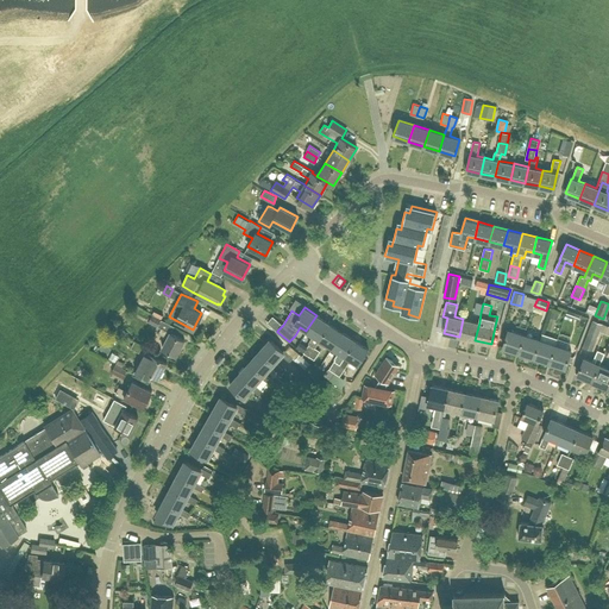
[(149,320),(157,326),(161,319),(152,314),(149,320)]
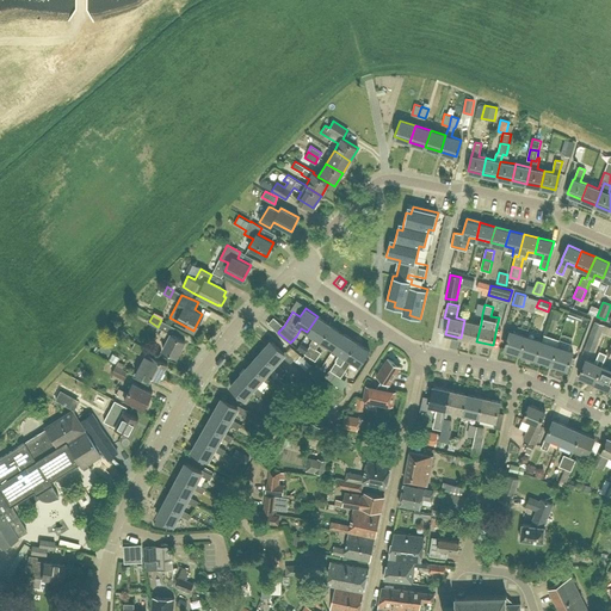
[(310,357),(315,349),(320,340),(331,325),(318,316),(307,332),(314,337),(310,343),(310,345),(304,353),(310,357)]
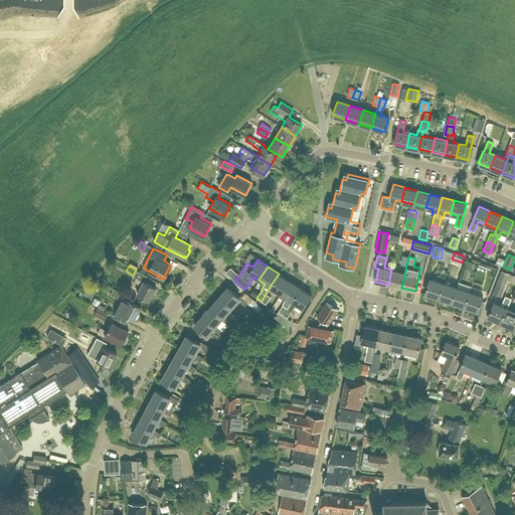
[(388,285),(401,288),(405,273),(391,270),(388,285)]
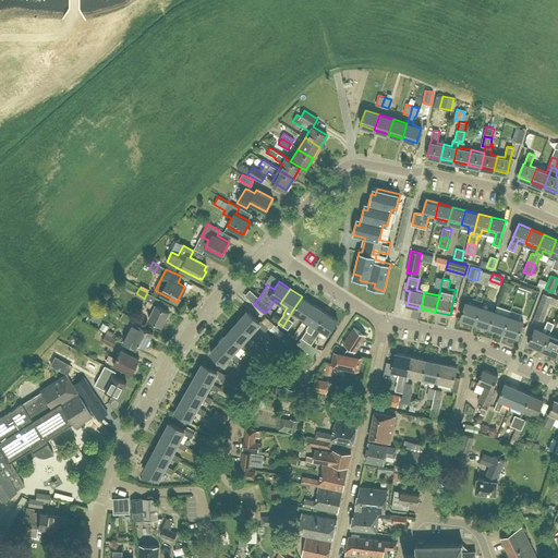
[(543,320),(546,311),(552,296),(544,293),(534,317),(543,320)]
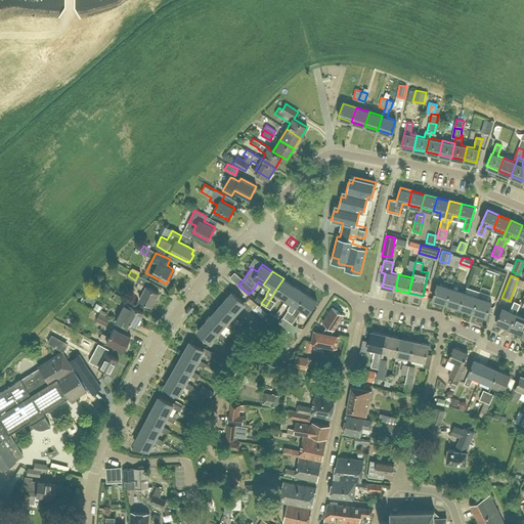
[(286,299),(295,286),(284,278),(274,292),(286,299)]
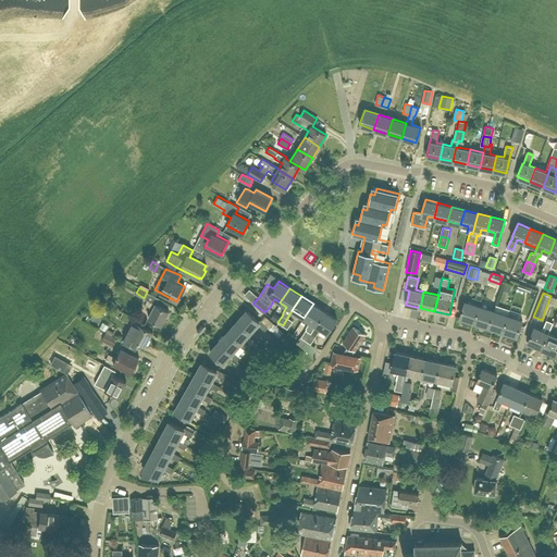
[(161,325),(169,311),(148,299),(145,304),(153,309),(148,318),(161,325)]
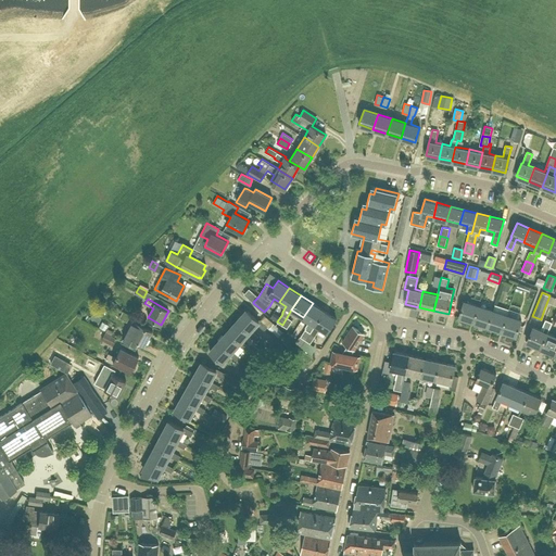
[(474,321),(479,305),(464,301),(459,316),(474,321)]
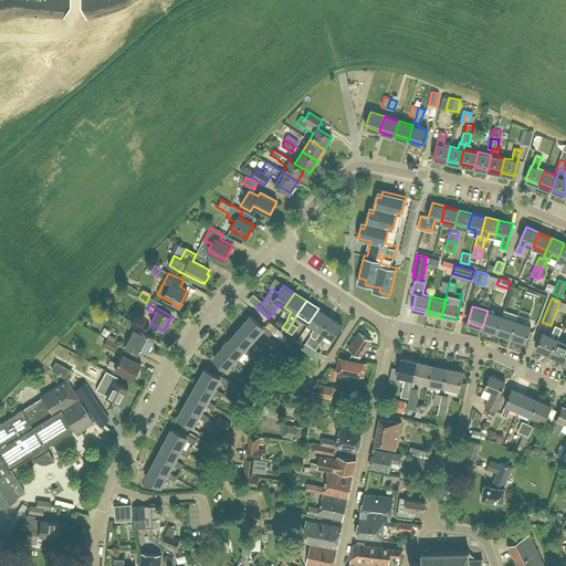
[(329,316),(318,308),(308,323),(314,326),(311,333),(311,335),(305,343),(311,346),(316,338),(321,331),(329,316)]
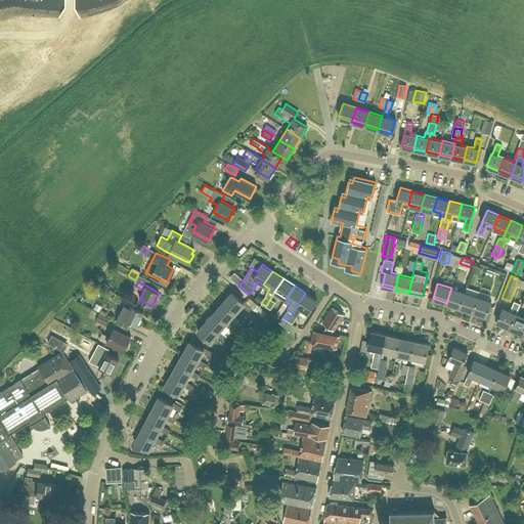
[(446,303),(460,307),(465,293),(451,288),(446,303)]
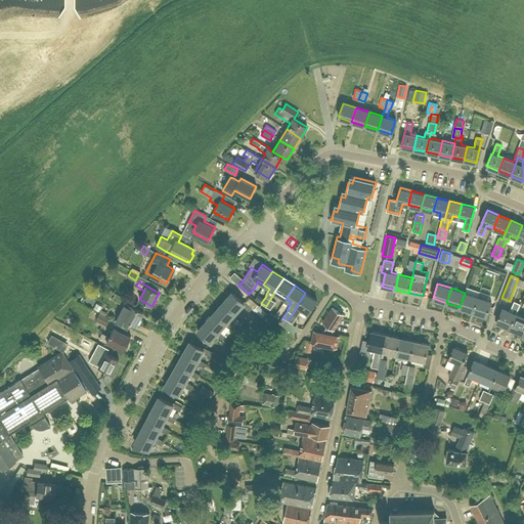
[(235,313),(237,311),(243,305),(249,311),(252,308),(245,302),(244,303),(232,293),(224,302),(235,313)]
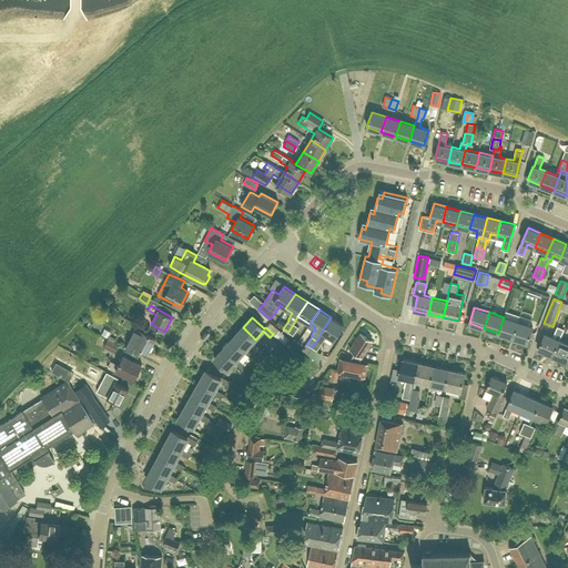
[(331,317),(322,332),(334,340),(343,325),(331,317)]
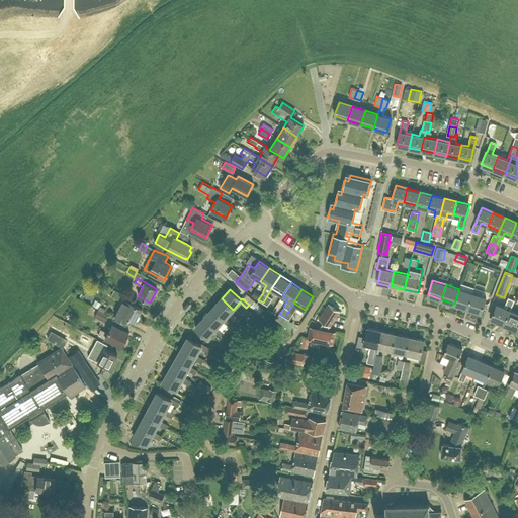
[(454,304),(467,308),(472,293),(459,289),(454,304)]
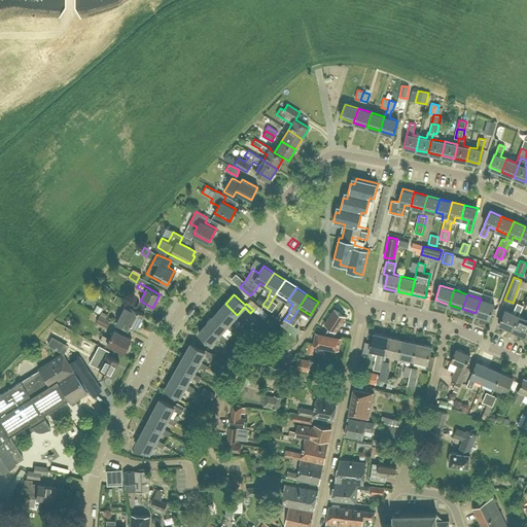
[(481,299),(476,313),(490,317),(491,313),(493,308),(494,303),(481,299)]
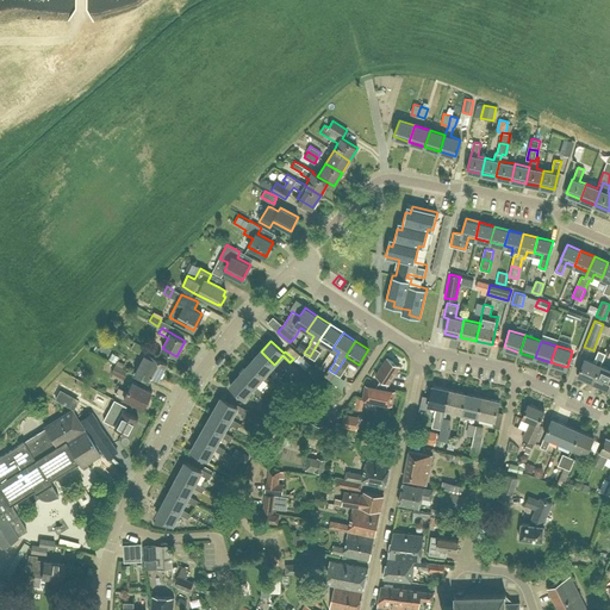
[(319,352),(315,348),(310,356),(315,360),(319,352)]
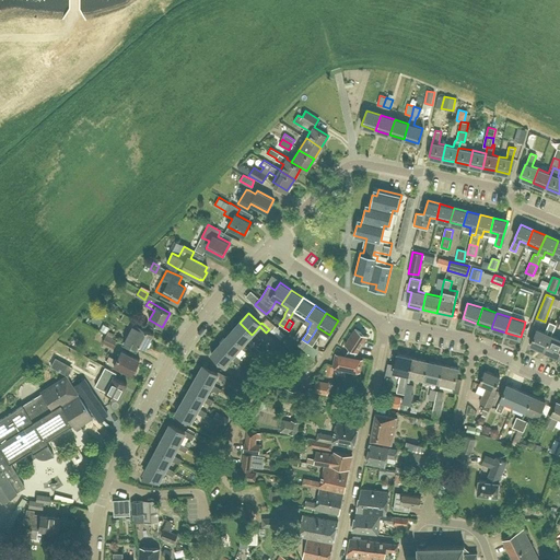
[(545,350),(551,336),(556,325),(549,322),(546,329),(548,330),(547,334),(537,329),(531,343),(545,350)]
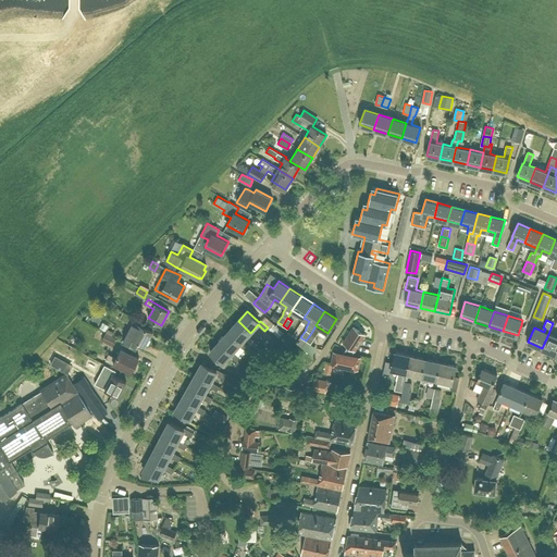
[(242,343),(243,342),(248,335),(256,342),(259,337),(252,331),(250,333),(238,321),(229,332),(242,343)]
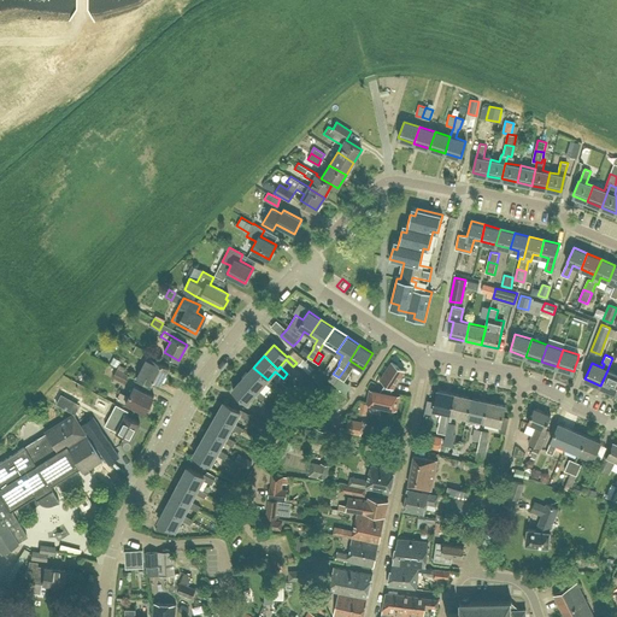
[(154,380),(160,383),(169,368),(147,357),(135,377),(151,386),(154,380)]
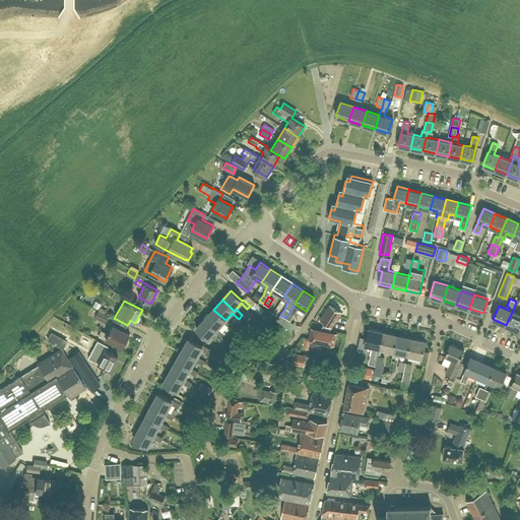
[(255,303),(251,308),(261,316),(265,311),(255,303)]
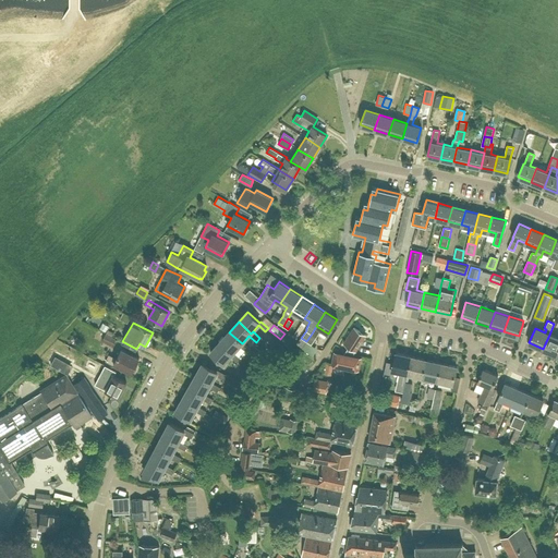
[(349,346),(343,353),(334,351),(330,364),(358,371),(361,358),(353,355),(354,350),(355,350),(365,336),(354,327),(343,342),(349,346)]
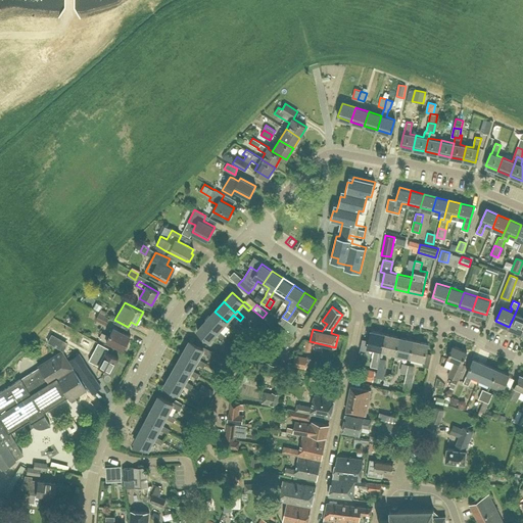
[(218,331),(219,330),(225,324),(231,330),(234,327),(228,321),(227,322),(215,312),(206,321),(218,331)]
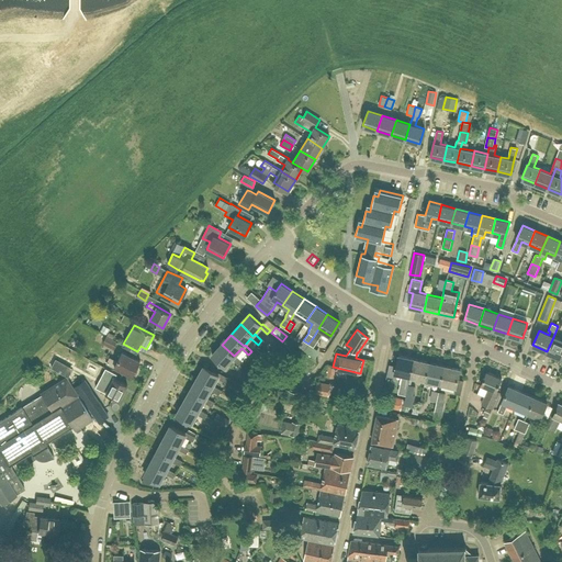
[(102,343),(114,348),(117,341),(105,336),(102,343)]
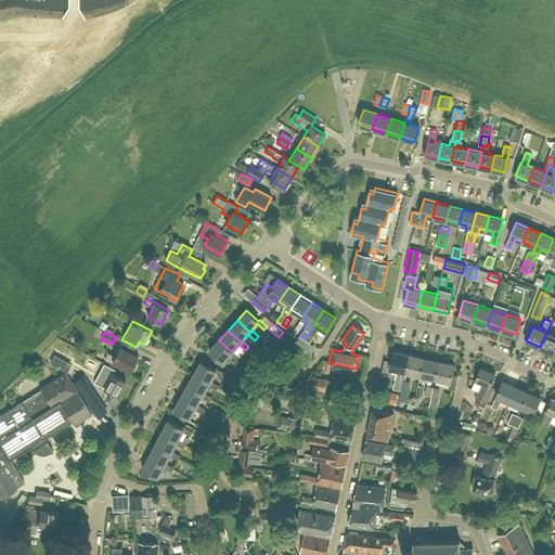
[(310,332),(305,339),(310,343),(314,335),(310,332)]
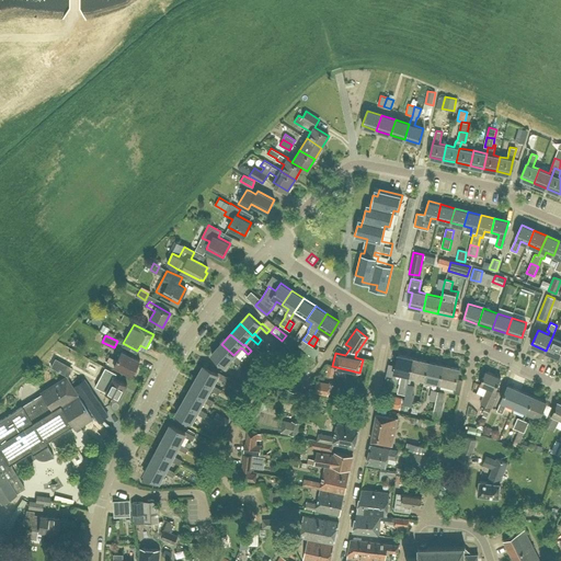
[(546,351),(559,357),(560,352),(560,340),(552,336),(546,351)]
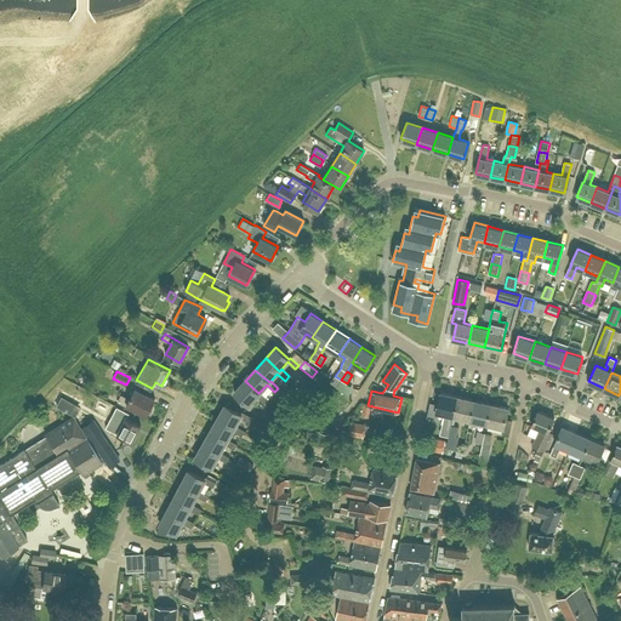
[(258,393),(245,381),(234,392),(249,405),(256,396),(265,403),(268,399),(260,392),(258,393)]
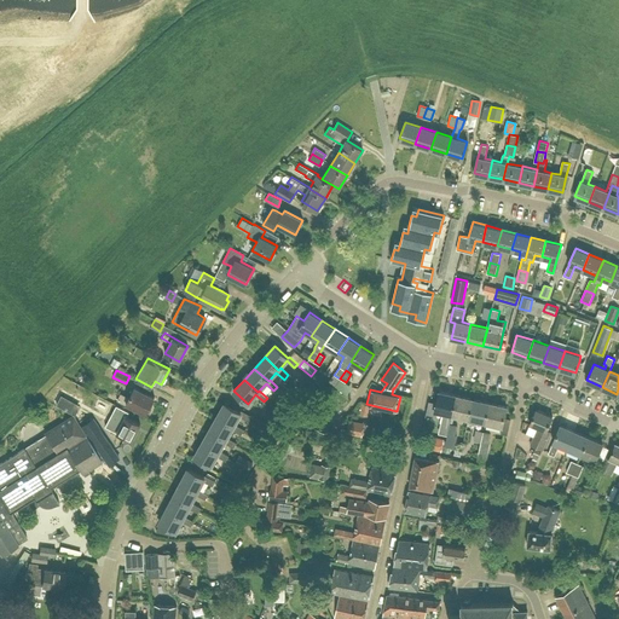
[(151,406),(150,406),(154,397),(134,387),(128,398),(121,393),(117,399),(126,404),(127,404),(145,414),(146,411),(148,412),(150,411),(151,409),(151,406)]
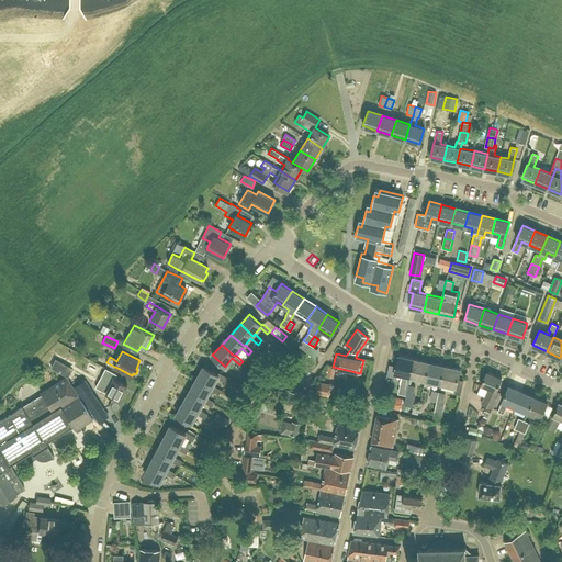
[(409,377),(414,359),(398,356),(394,373),(403,375),(402,382),(403,382),(401,393),(406,394),(408,385),(409,377)]
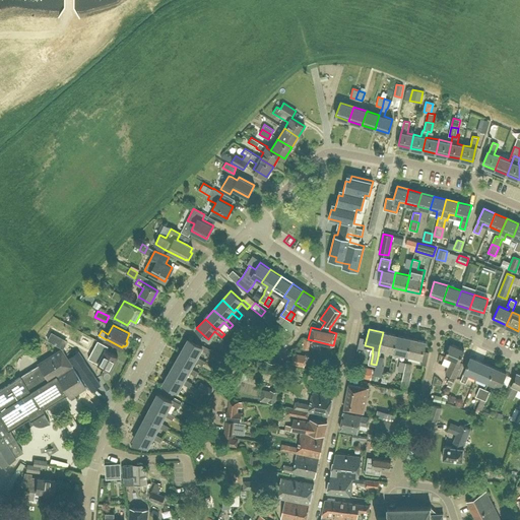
[(393,351),(397,335),(383,332),(379,348),(393,351)]
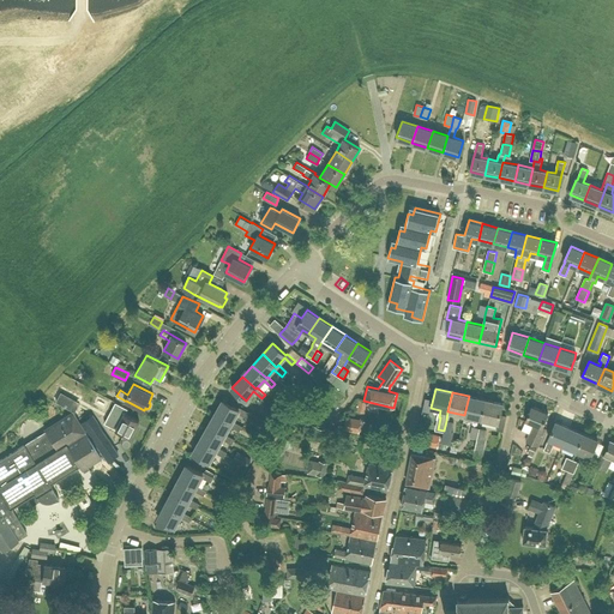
[(464,415),(481,420),(485,399),(469,396),(464,415)]
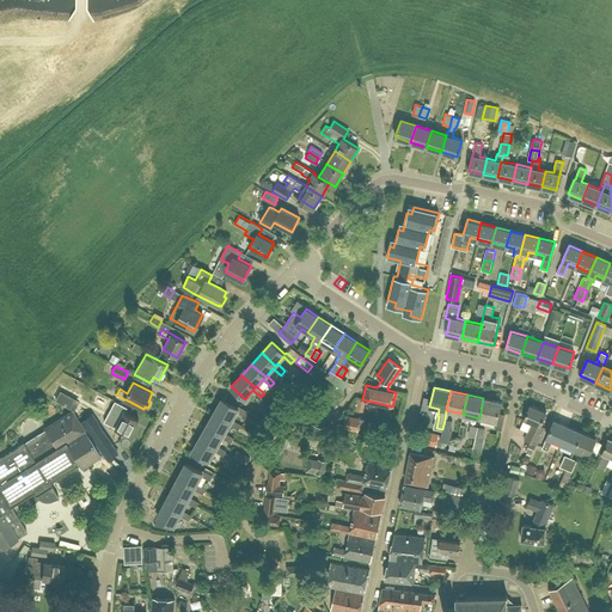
[(130,435),(139,420),(124,412),(124,411),(114,405),(116,402),(109,398),(103,408),(110,411),(121,417),(116,427),(130,435)]
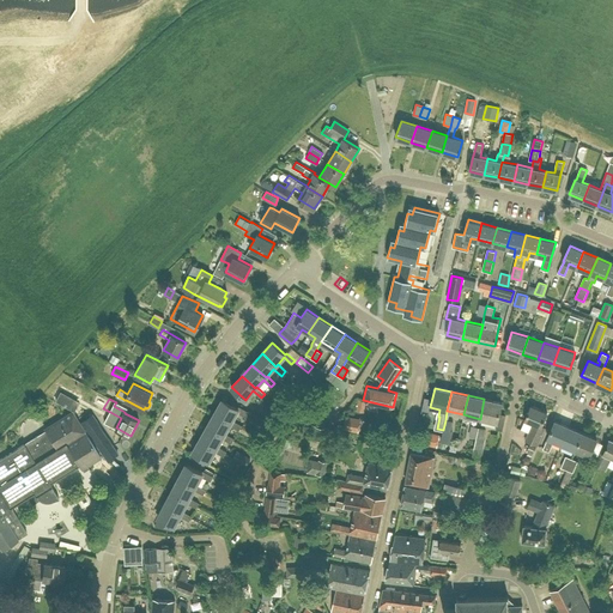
[(231,422),(232,420),(237,412),(246,417),(248,412),(238,406),(237,408),(223,399),(214,413),(231,422)]
